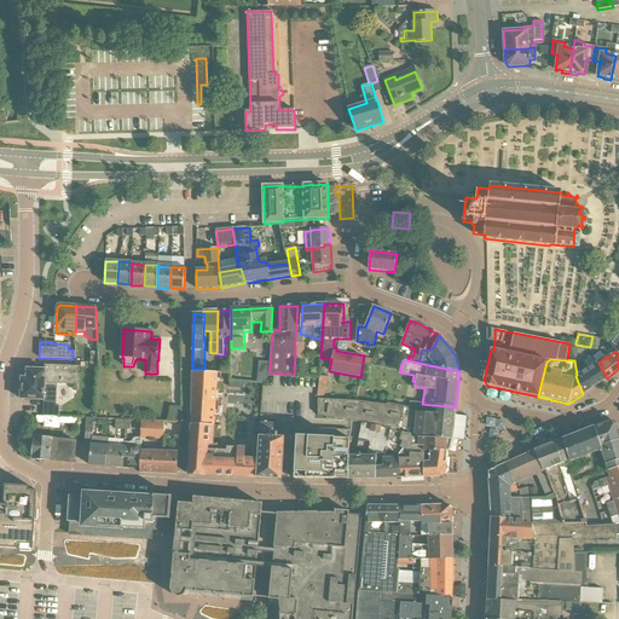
[(267,382),(268,363),(259,363),(258,382),(267,382)]
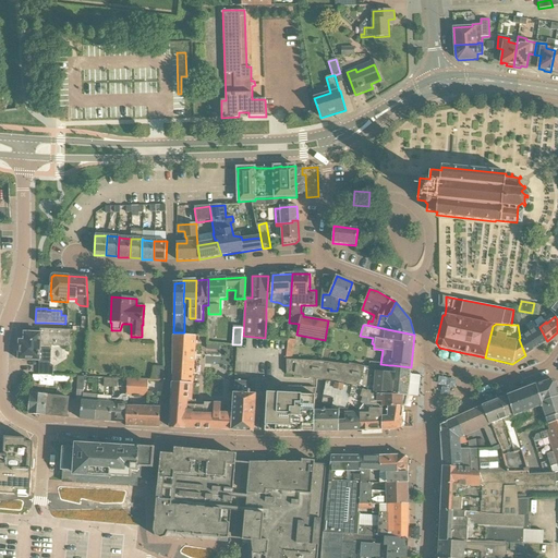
[(540,327),(520,338),(519,339),(525,355),(547,341),(540,327)]
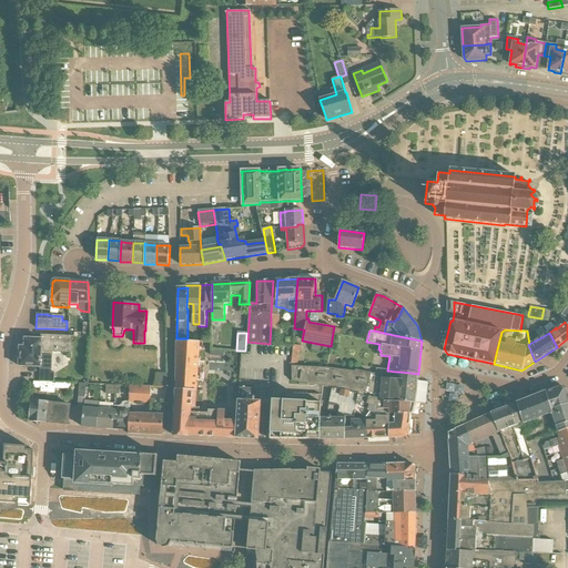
[(53,369),(51,369),(52,352),(71,353),(72,336),(41,335),(41,340),(24,338),(24,347),(23,347),(23,354),(20,354),(19,366),(40,367),(40,368),(40,382),(52,383),(53,369)]
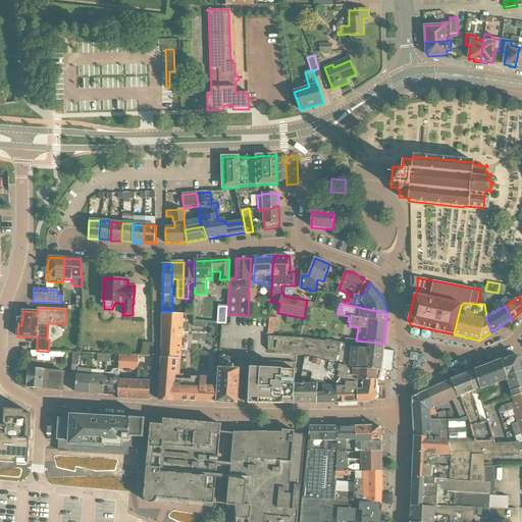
[(186,323),(186,319),(184,319),(184,314),(162,314),(161,359),(159,400),(207,402),(216,403),(217,387),(206,386),(206,377),(191,376),(191,379),(178,379),(179,376),(180,357),(183,357),(184,347),(181,346),(181,337),(185,337),(185,329),(183,328),(183,322),(186,323)]
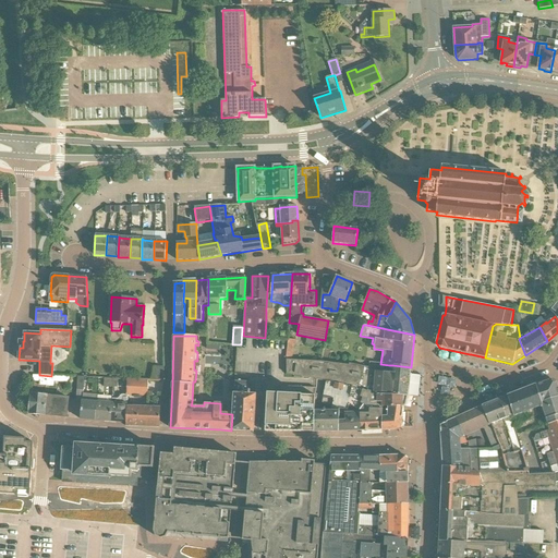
[(288,339),(286,360),(292,360),(294,347),(295,347),(296,340),(288,339)]
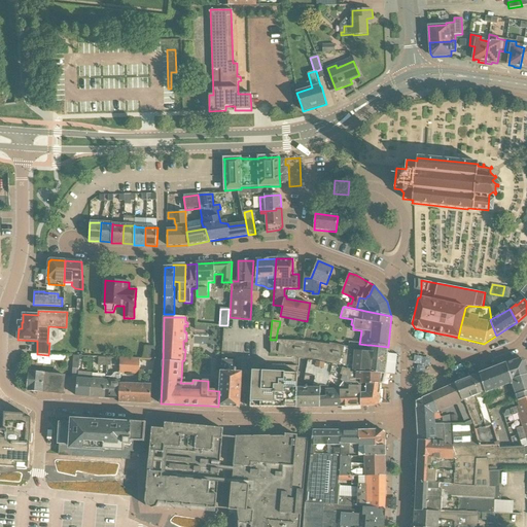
[(388,347),(371,345),(370,352),(349,350),(349,348),(329,344),(329,345),(302,341),(276,340),(270,340),(271,353),(309,360),(309,359),(316,361),(325,363),(334,364),(343,369),(353,372),(353,373),(385,374),(387,354),(388,347)]
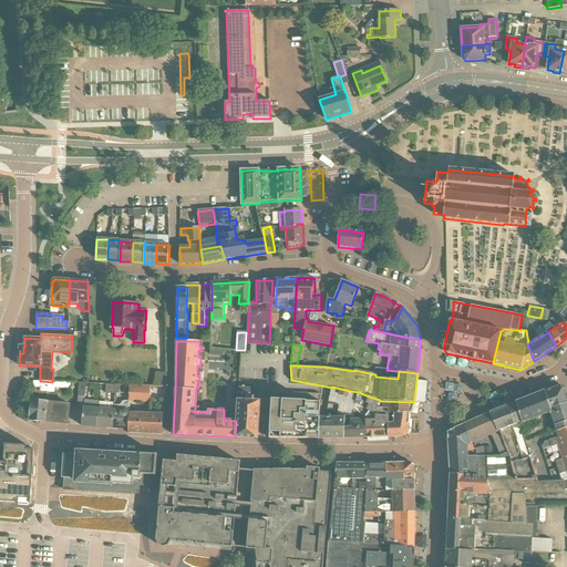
[(157,373),(157,385),(166,385),(166,372),(157,373)]
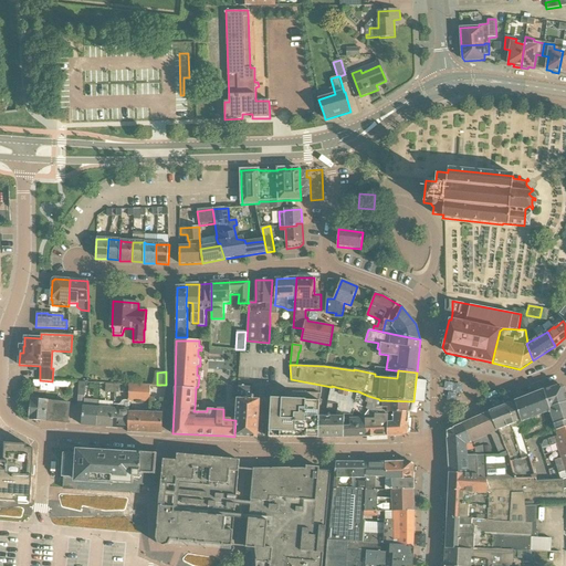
[(129,400),(149,401),(150,386),(129,385),(128,400),(129,400)]
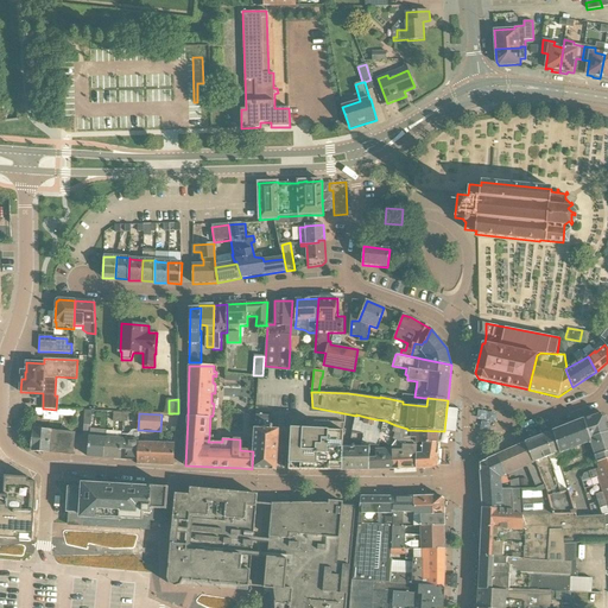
[(599,469),(607,466),(607,423),(605,413),(586,419),(584,419),(583,419),(583,420),(590,442),(591,445),(595,456),(597,462),(596,462),(596,463),(599,469)]
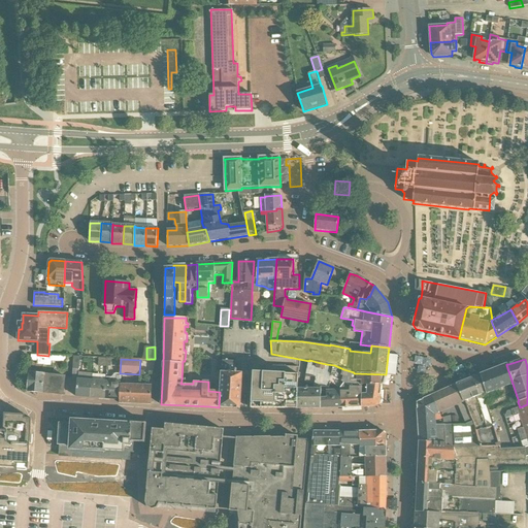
[(240,408),(243,361),(222,361),(221,372),(220,392),(219,407),(240,408)]
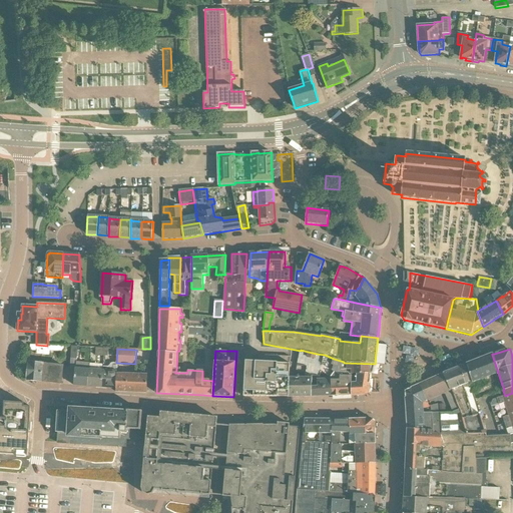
[(307,360),(316,361),(317,354),(308,352),(307,360)]
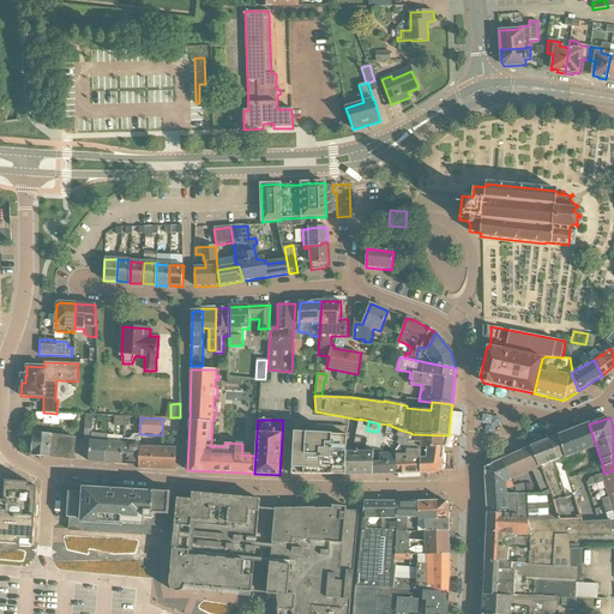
[(343,475),(345,475),(347,452),(345,452),(347,427),(309,425),(308,433),(295,433),(293,475),(333,475),(341,475),(343,475)]
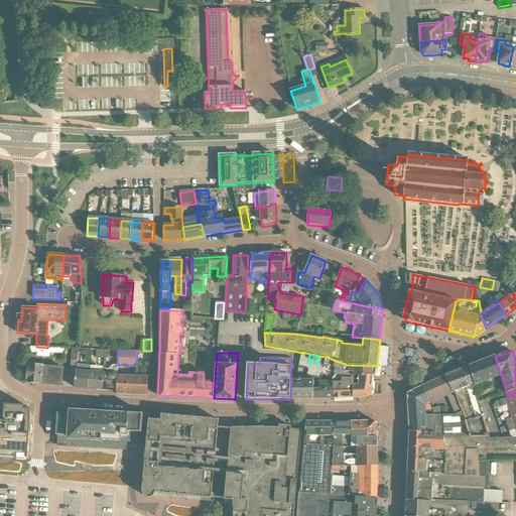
[(475,384),(476,386),(477,387),(487,384),(488,387),(496,384),(494,381),(502,378),(501,375),(495,357),(470,367),(474,378),(475,384)]
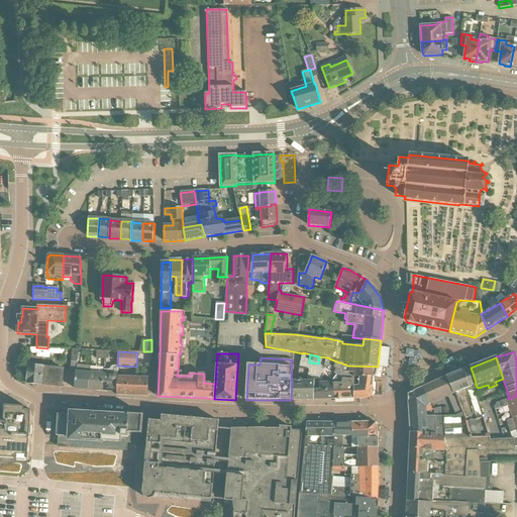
[(354,380),(354,378),(373,377),(374,377),(376,375),(378,367),(346,366),(346,365),(336,362),(334,369),(336,370),(335,373),(337,375),(342,380),(354,380)]
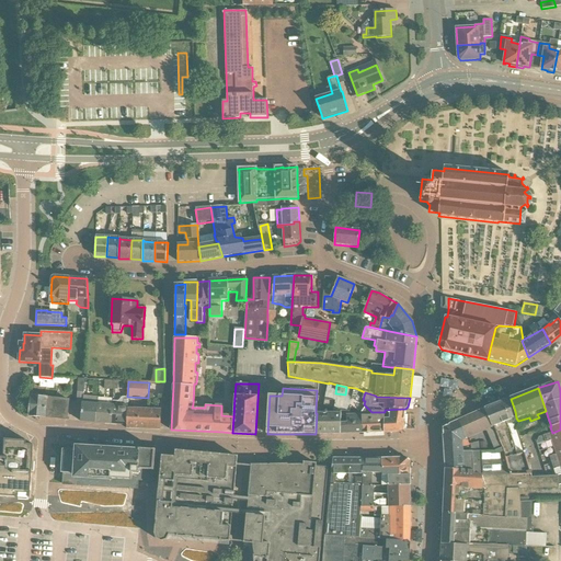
[(30,416),(67,420),(69,400),(32,397),(30,416)]
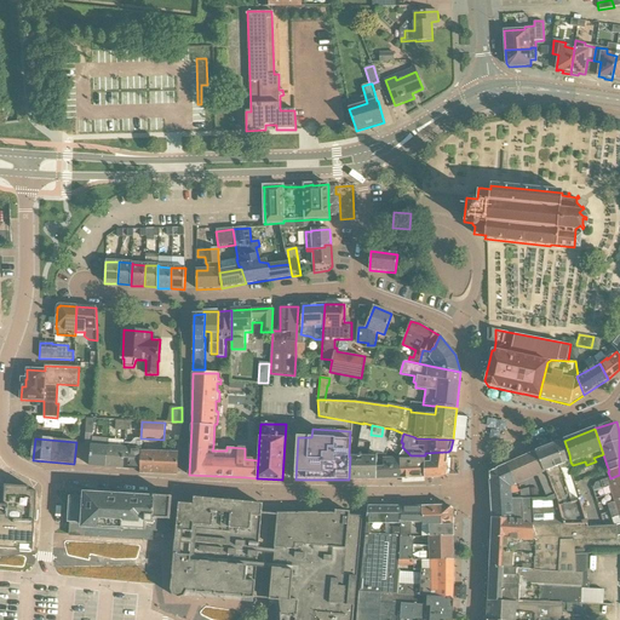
[(125,448),(124,469),(141,470),(142,452),(141,452),(142,438),(141,438),(141,440),(137,440),(135,440),(133,442),(132,442),(131,443),(128,443),(125,443),(125,448)]
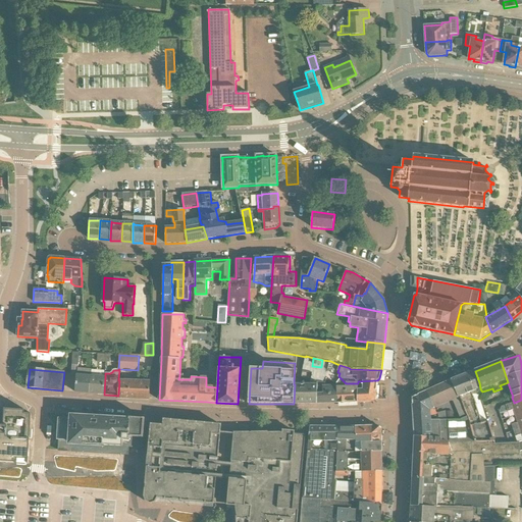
[(481,390),(480,388),(479,382),(475,371),(451,380),(459,398),(461,397),(463,403),(462,403),(467,413),(468,416),(474,442),(494,442),(494,439),(488,421),(481,423),(472,393),(481,390)]
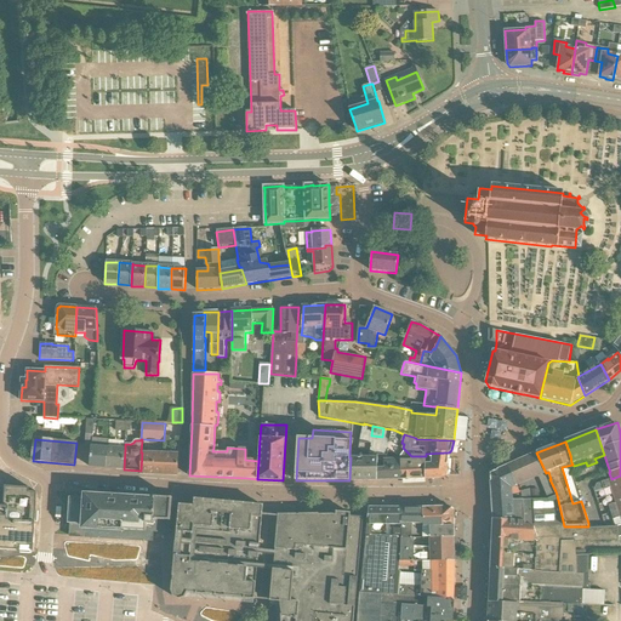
[(90,467),(107,468),(108,448),(92,446),(90,467)]
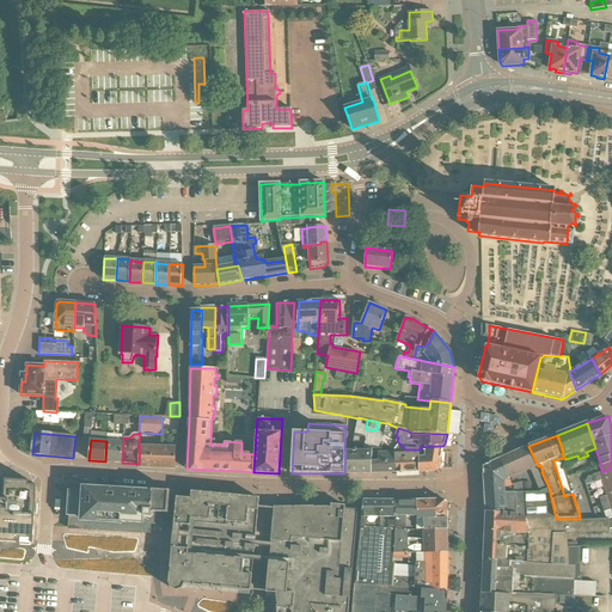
[(106,441),(105,461),(122,463),(123,442),(106,441)]
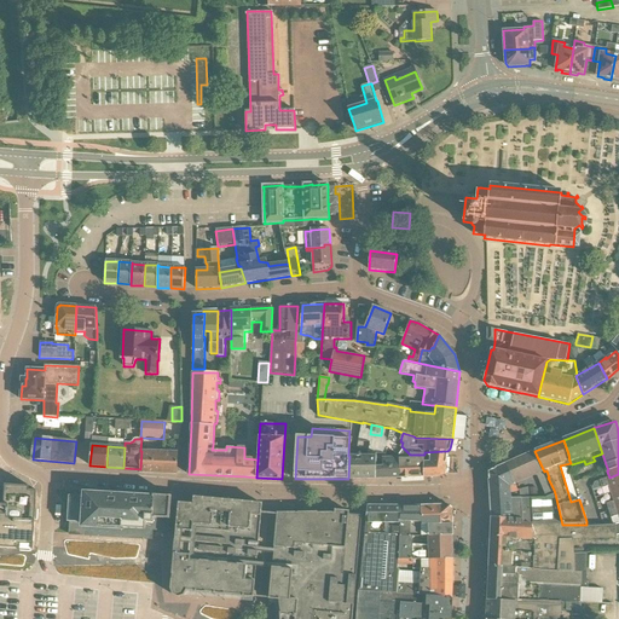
[(400,458),(400,461),(401,478),(424,476),(424,455),(410,455),(404,449),(399,455),(400,458)]
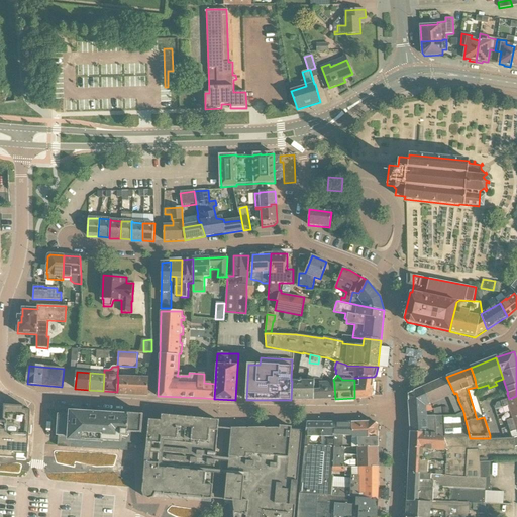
[(118,377),(117,392),(117,395),(147,397),(148,378),(118,377)]
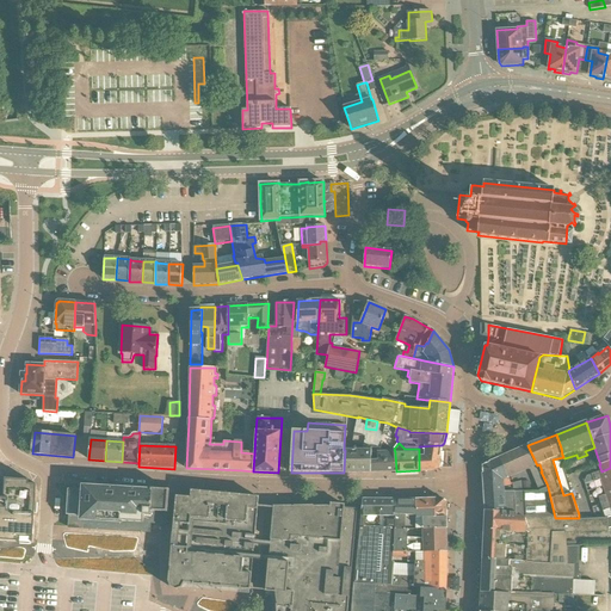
[(363,451),(345,450),(344,473),(370,473),(371,473),(371,452),(371,448),(364,445),(363,451)]
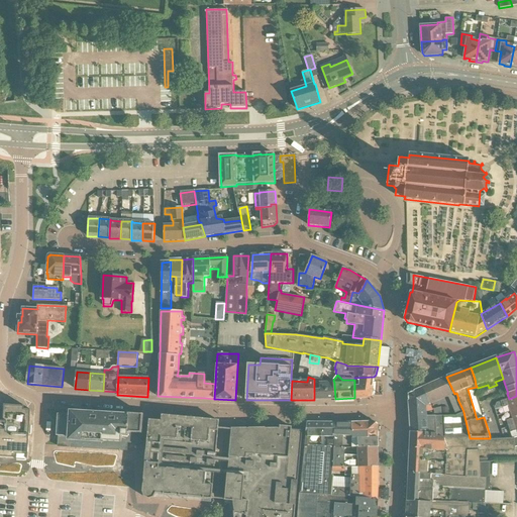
[(354,378),(354,380),(354,398),(368,398),(369,397),(370,397),(371,396),(372,395),(372,391),(373,377),(354,378)]
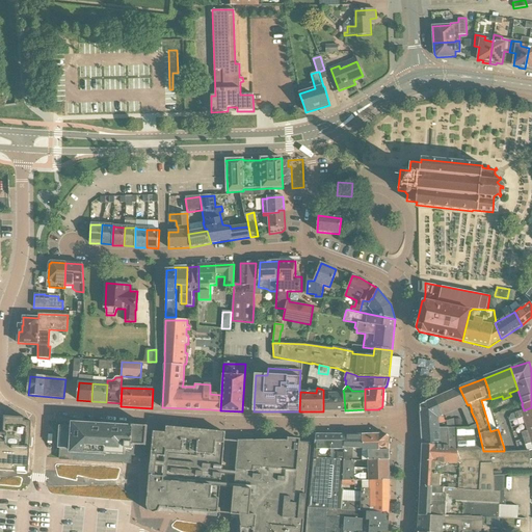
[(477,424),(476,421),(471,410),(472,410),(470,404),(468,405),(459,388),(434,399),(443,417),(461,408),(469,427),(477,424)]
